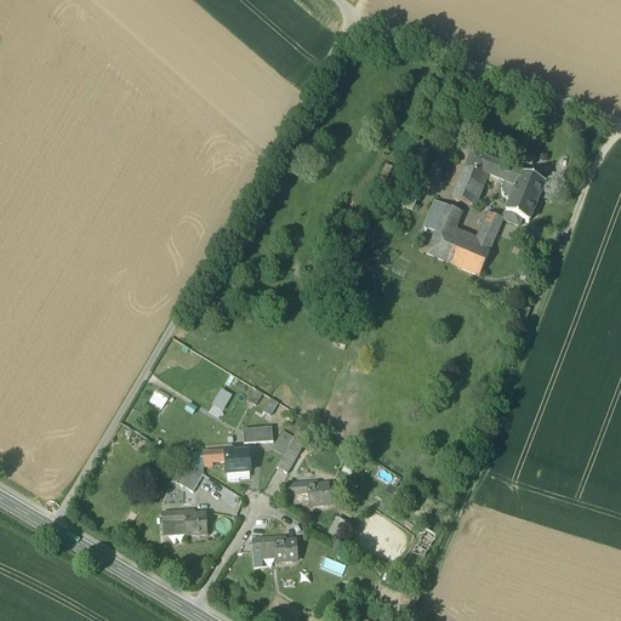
[(546,184),(472,154),(467,167),(486,175),(488,177),(502,183),(517,189),(511,203),(506,214),(523,220),(530,223),(546,184)]
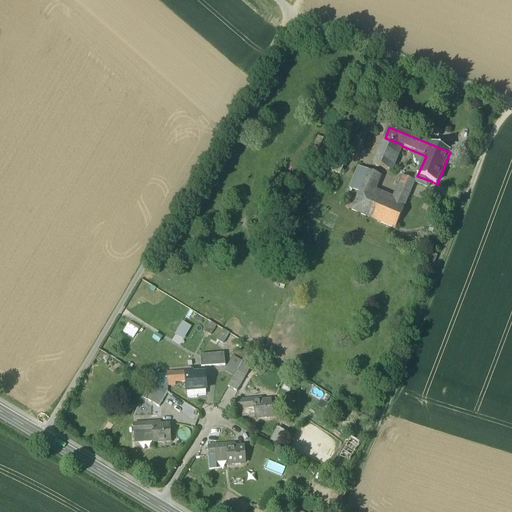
[(385,138),(374,165),(389,172),(401,144),(385,138)]
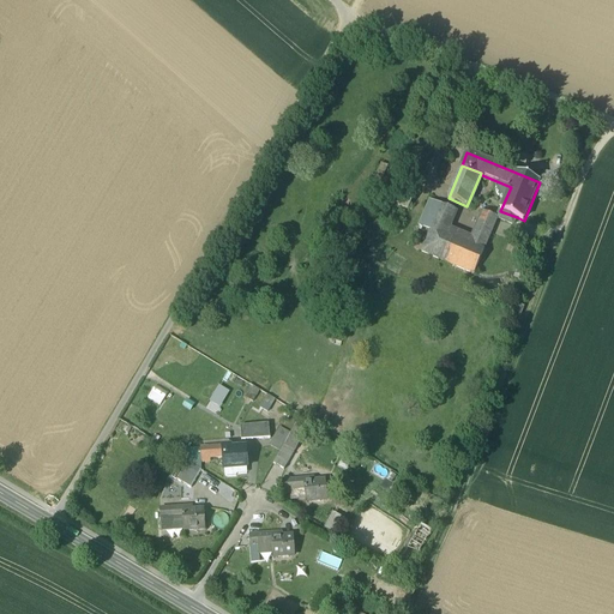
[(511,187),(497,181),(495,185),(494,191),(497,196),(500,198),(505,200),(511,187)]
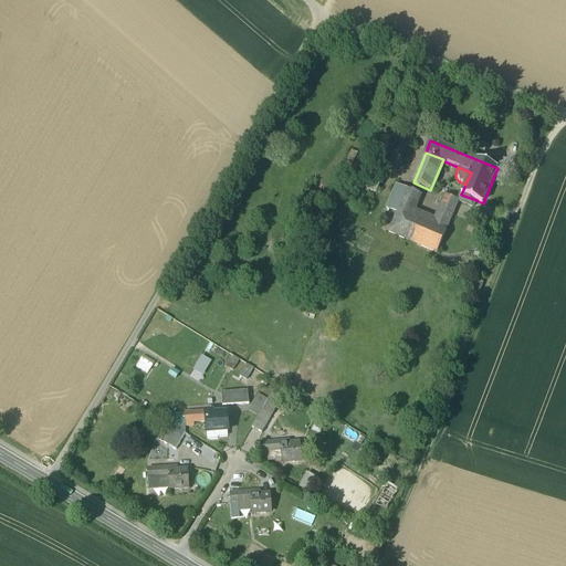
[(396,186),(386,210),(397,215),(407,190),(396,186)]
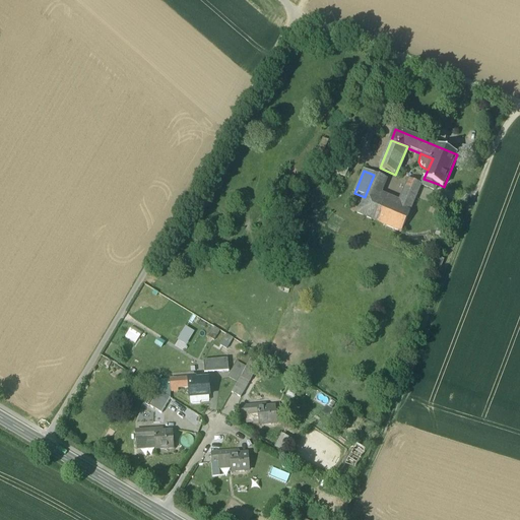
[(398,208),(375,198),(383,179),(374,175),(365,197),(358,214),(401,233),(409,213),(398,208)]
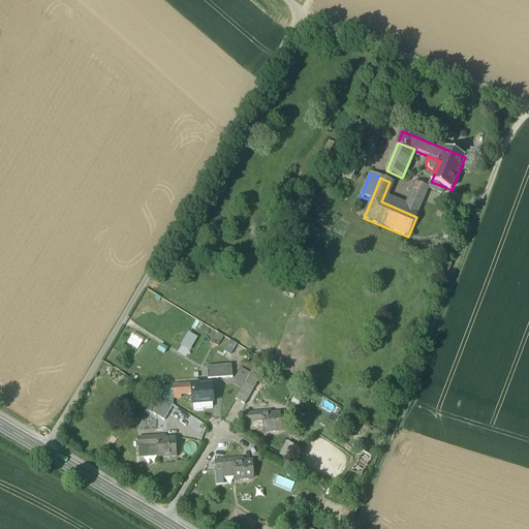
[(445,187),(431,182),(429,188),(429,189),(442,194),(445,187)]
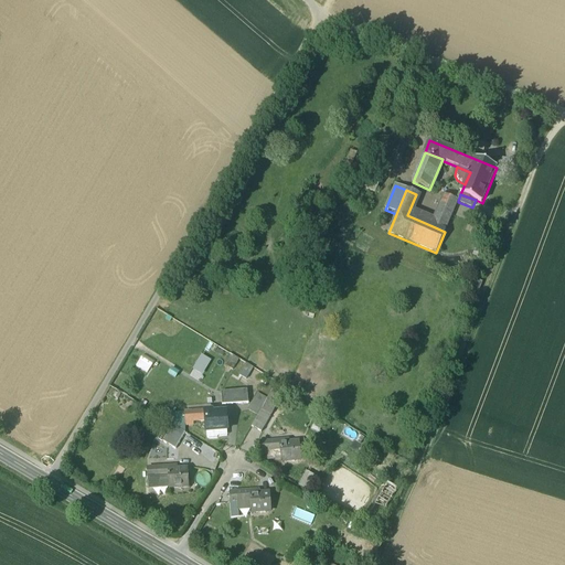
[(458,201),(445,195),(438,211),(451,216),(458,202),(458,201)]
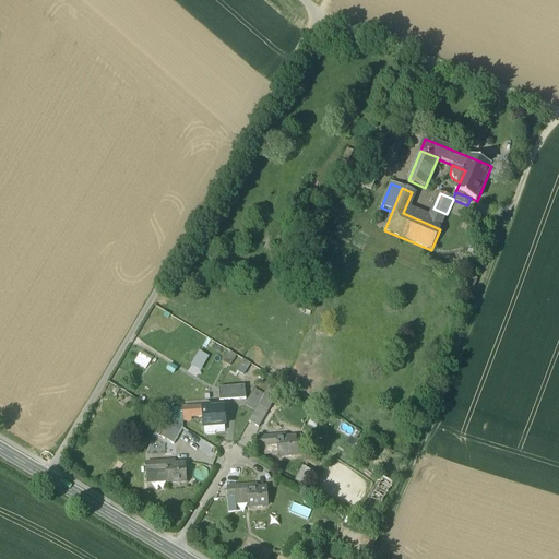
[(447,214),(433,209),(428,224),(440,229),(447,214)]
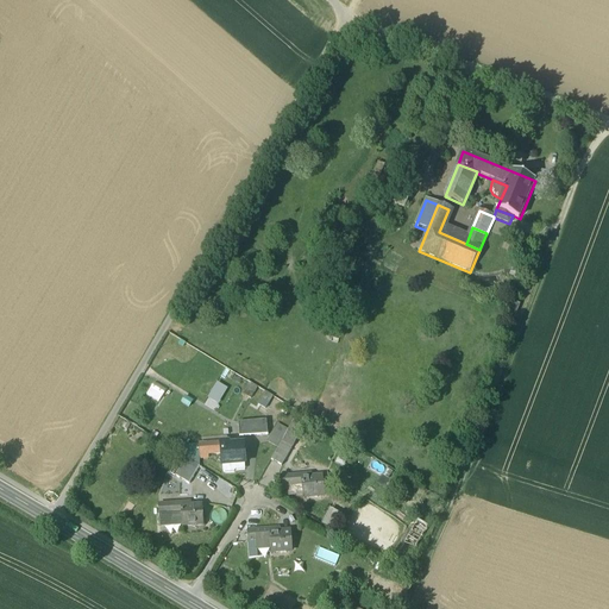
[(514,301),(509,313),(516,315),(520,303),(514,301)]
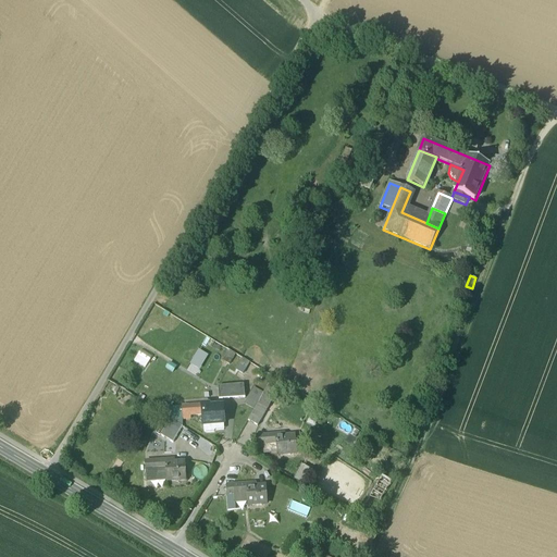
[(146,368),(153,357),(141,348),(134,360),(146,368)]
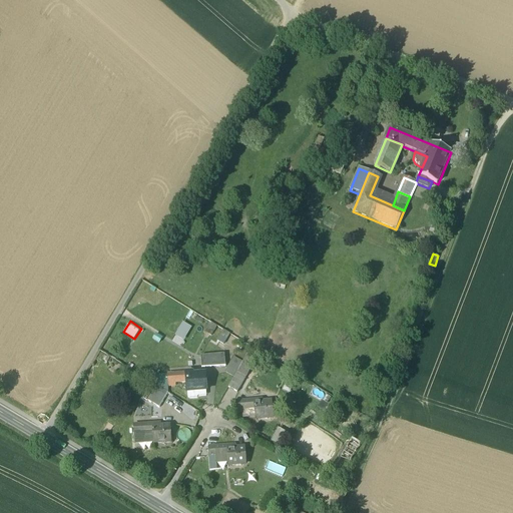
[(215,330),(208,326),(204,332),(211,336),(215,330)]
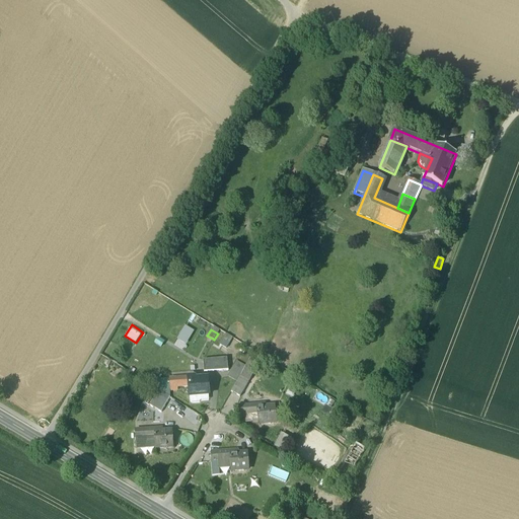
[(226,339),(218,334),(214,340),(221,345),(226,339)]
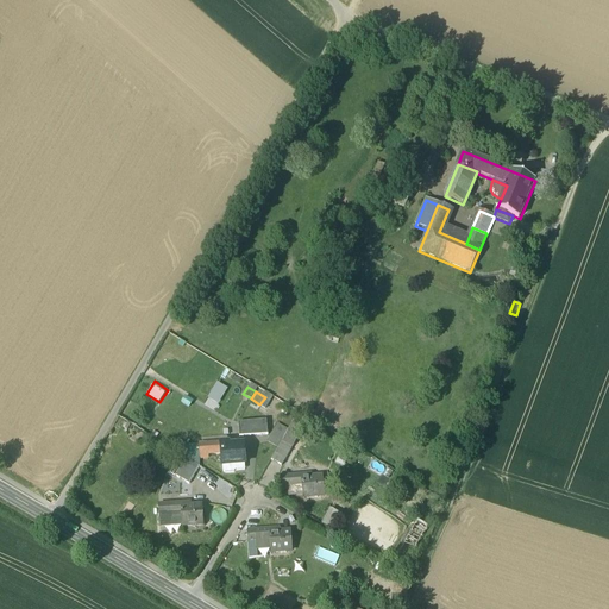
[(267,421),(238,424),(240,438),(268,435),(267,421)]
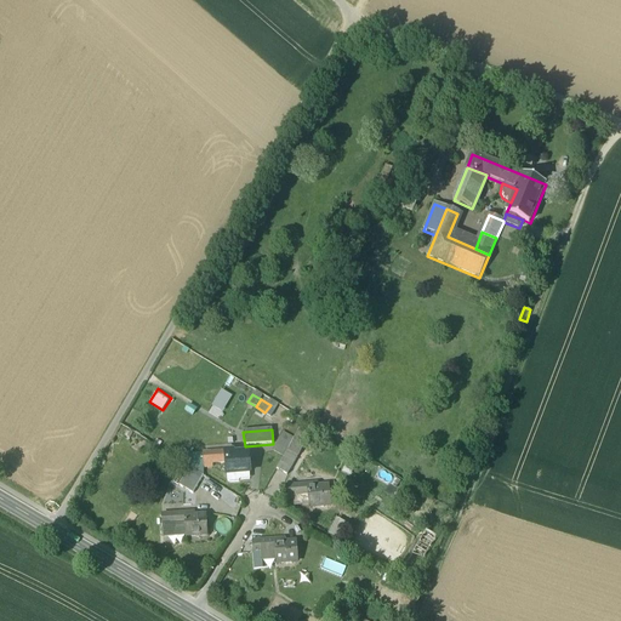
[(292,439),(281,434),(272,451),(284,457),(286,451),(292,439)]
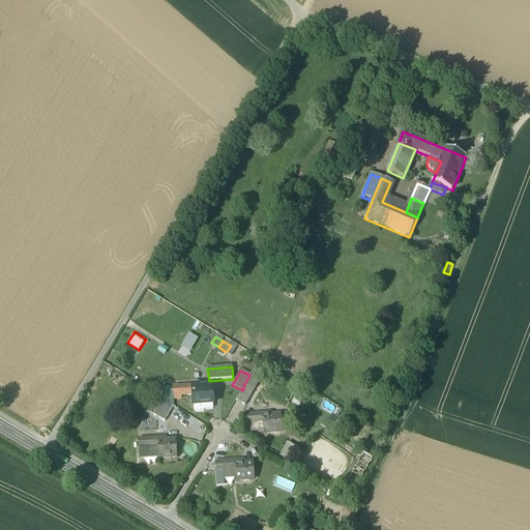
[(254,390),(244,385),(242,390),(236,401),(245,406),(254,390)]
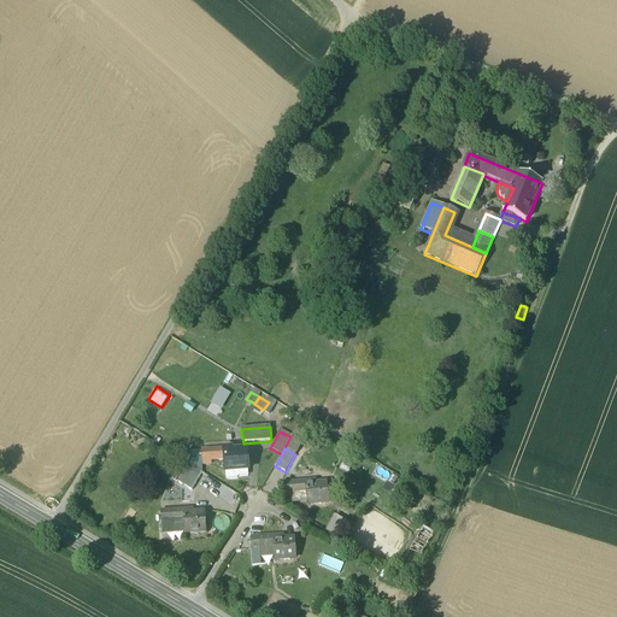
[(239,452),(233,453),(233,450),(224,451),(225,460),(225,474),(239,472),(248,471),(247,452),(239,452)]
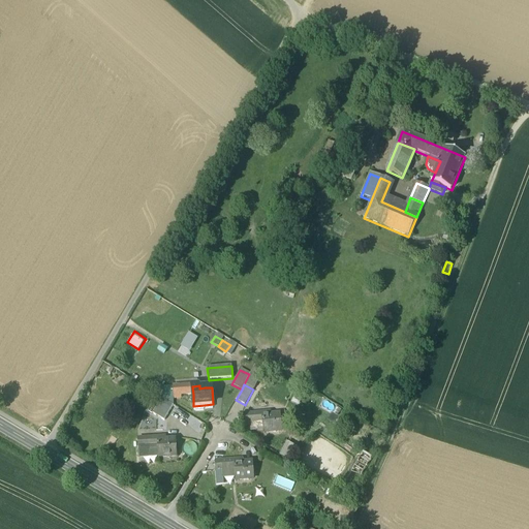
[(192,386),(174,387),(175,400),(182,400),(182,396),(193,395),(192,386)]
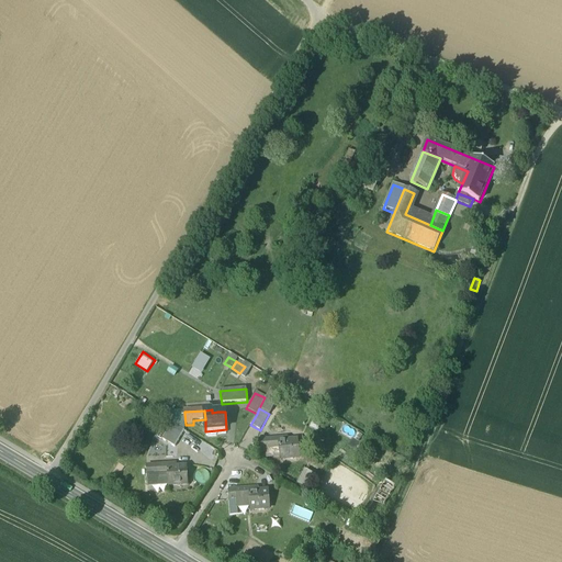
[(161,440),(175,448),(183,434),(170,426),(161,440)]
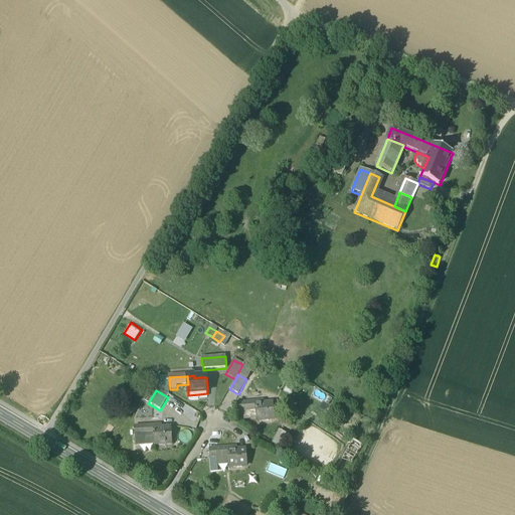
[(262,402),(255,403),(256,411),(258,421),(275,419),(274,403),(262,404),(262,402)]
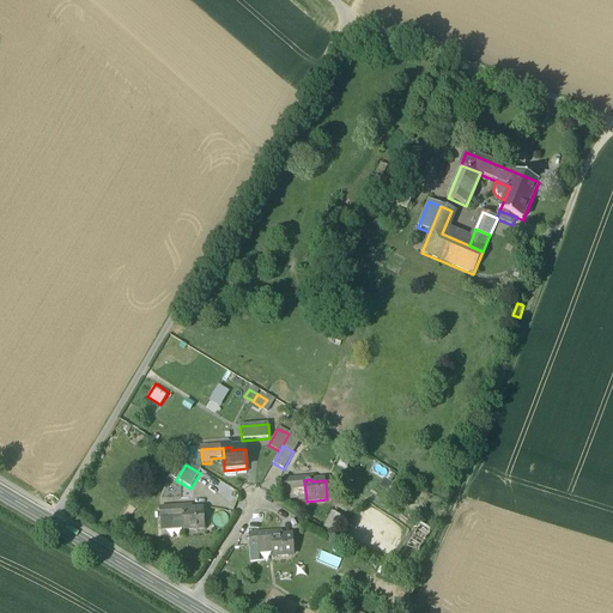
[(304,480),(281,483),(283,496),(292,495),(291,491),(305,490),(304,480)]
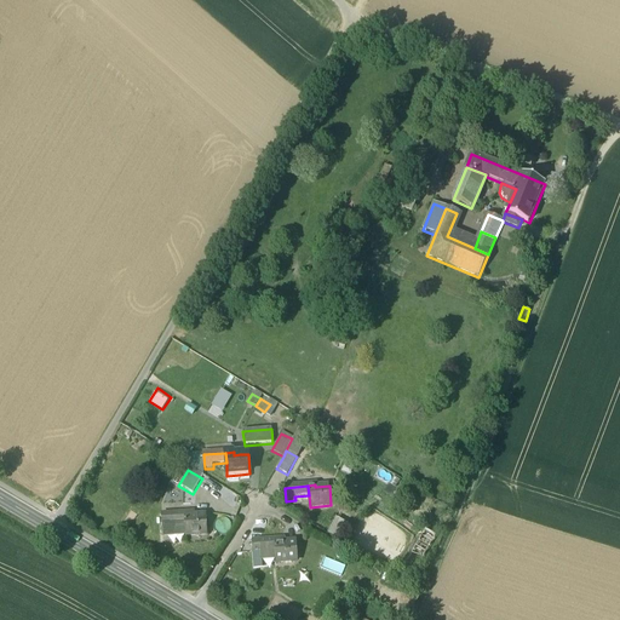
[(184,514),(162,516),(164,535),(185,534),(184,514)]
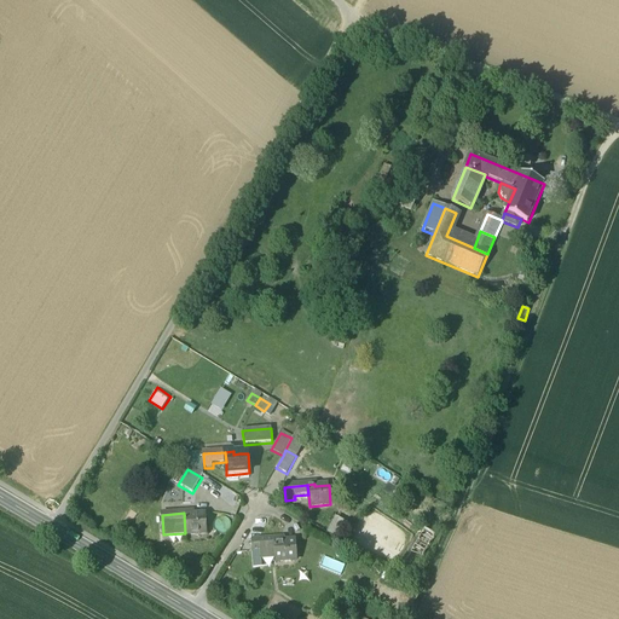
[(206,515),(192,516),(191,513),(184,513),(185,533),(185,536),(207,534),(206,515)]
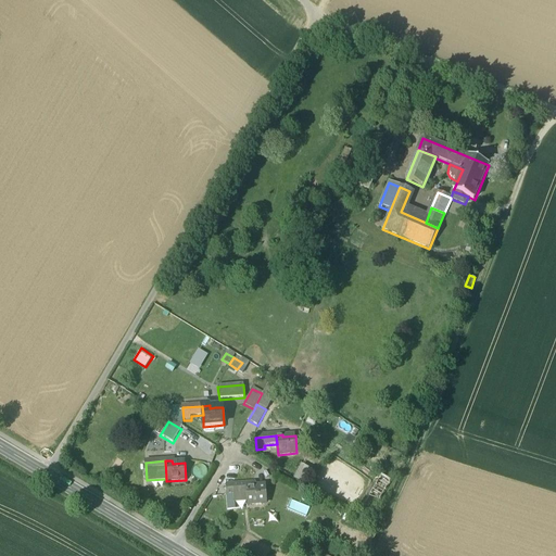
[(247,484),(226,485),(227,510),(235,509),(235,502),(247,502),(247,484)]
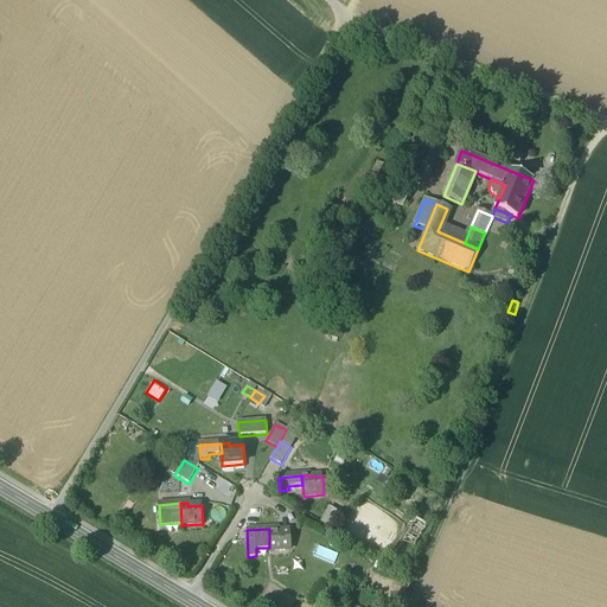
[(291,530),(275,531),(275,529),(269,529),(269,548),(270,551),(292,550),(291,530)]
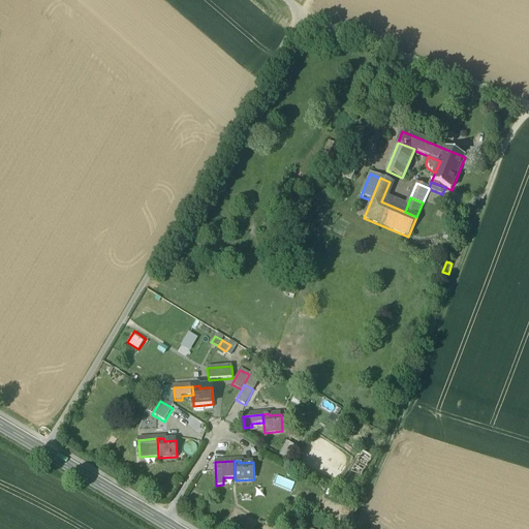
[(274,484),(291,491),(294,483),(278,475),(274,484)]
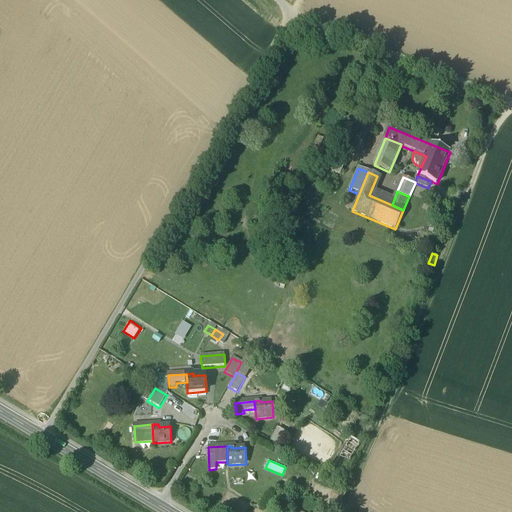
[(276,498),(270,507),(275,510),(281,501),(276,498)]
